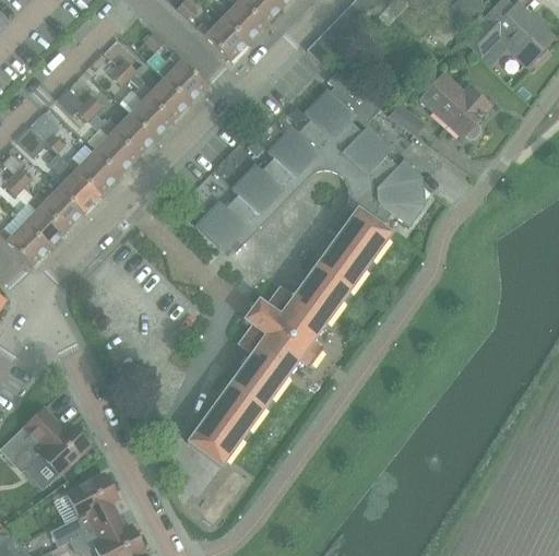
[(166,0),(186,19),(194,10),(187,2),(189,0),(166,0)]
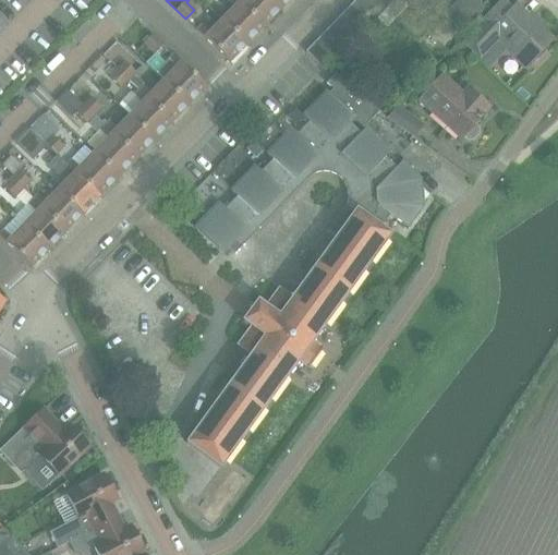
[(220,17),(245,43),(263,25),(237,0),(226,0),(232,5),(220,17)]
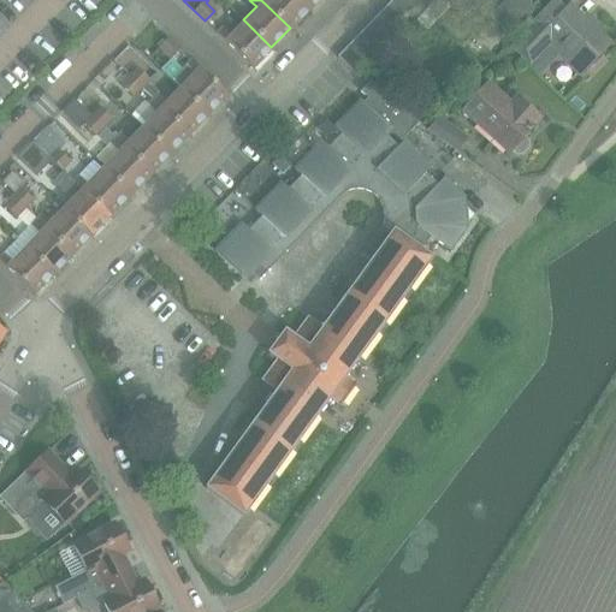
[(261,0),(290,28),(309,7),(301,0),(261,0)]
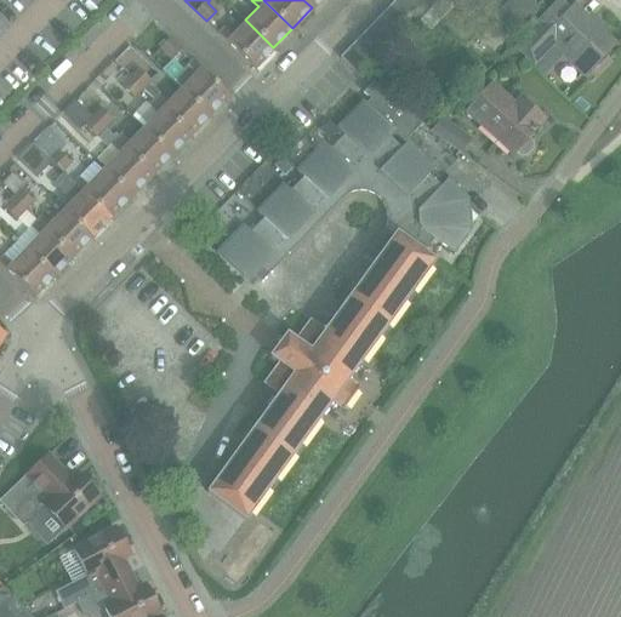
[(422,13),(408,0),(392,0),(389,3),(412,24),(422,13)]
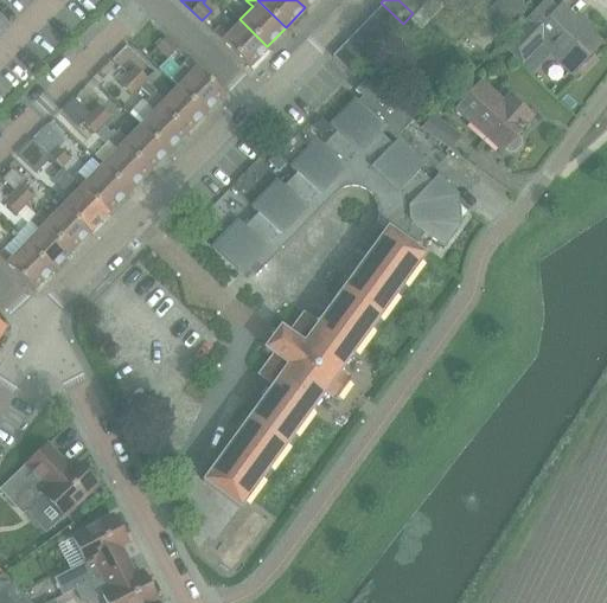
[(423,4),(420,0),(398,0),(413,13),(423,4)]
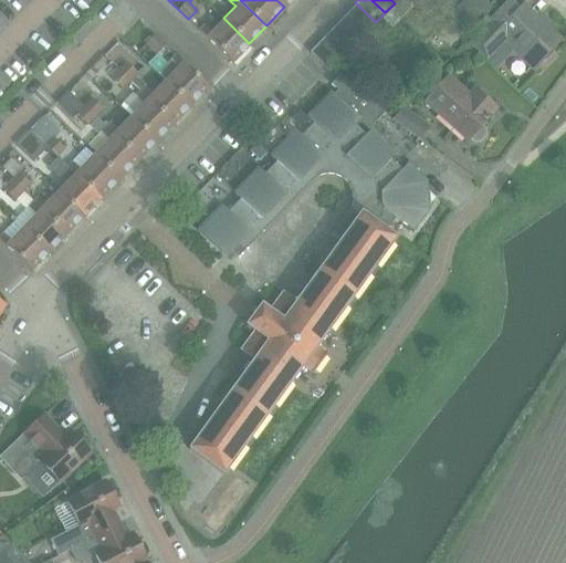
[(428,0),(438,9),(446,0),(461,0),(450,12),(467,30),(491,6),(485,0),(428,0)]
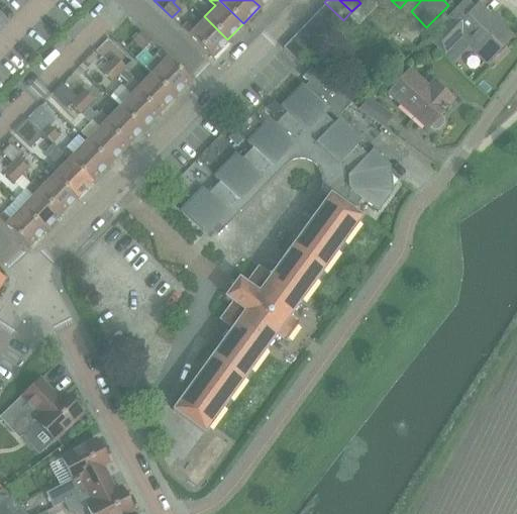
[(443,56),(460,37),(485,61),(509,35),(476,4),(473,7),(464,0),(462,0),(425,38),(443,56)]
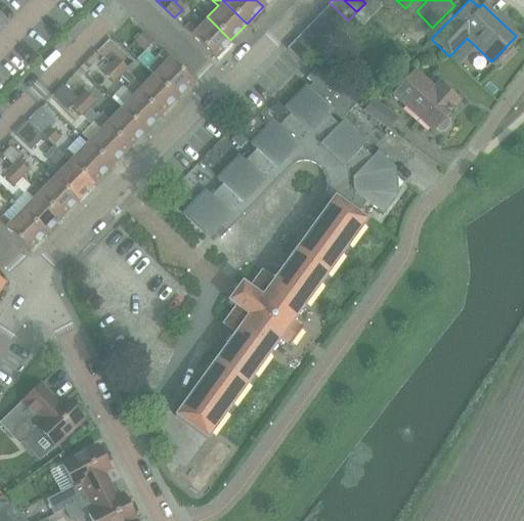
[(348,20),(329,2),(320,11),(339,30),(348,20)]
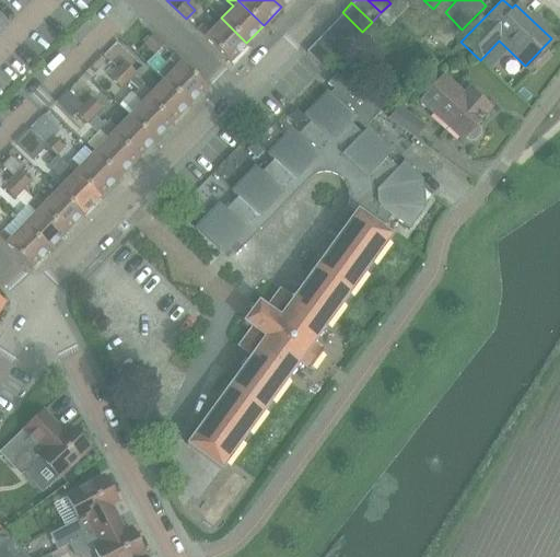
[(362,32),(342,12),(333,21),(353,42),(362,32)]
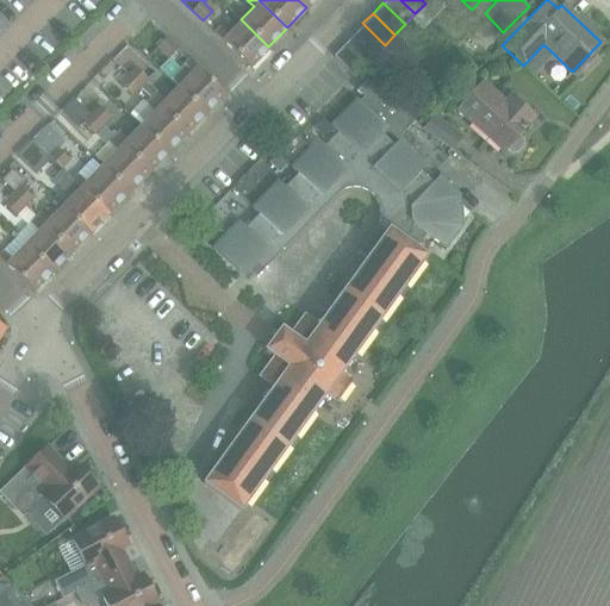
[(213,31),(250,66),(268,47),(241,19),(228,33),(219,25),(213,31)]
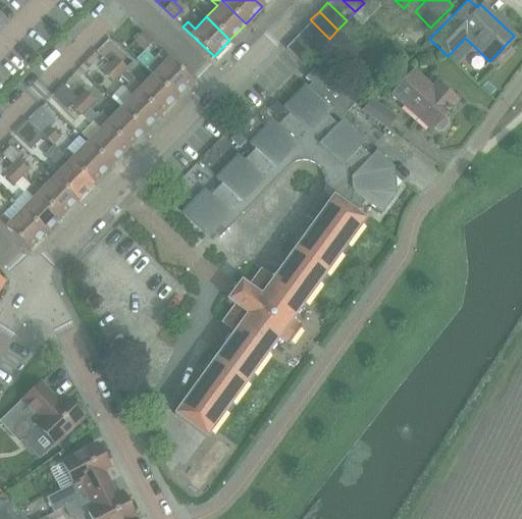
[(112,34),(121,43),(132,33),(136,38),(134,40),(144,49),(152,41),(127,17),(112,34)]
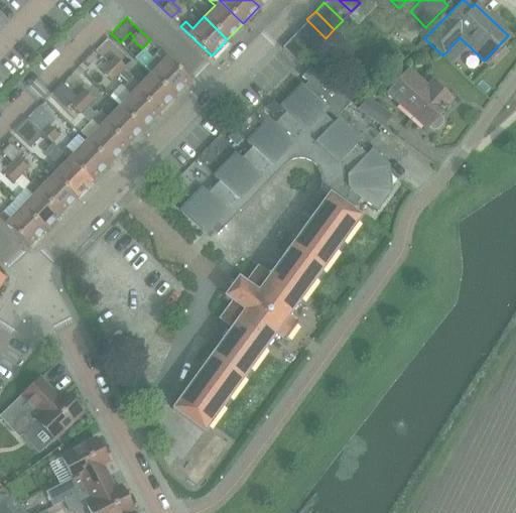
[(316,46),(326,38),(306,19),(298,28),(316,46)]
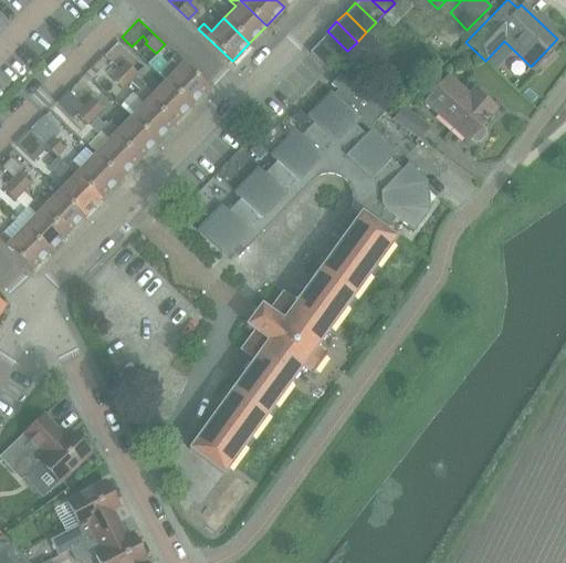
[(347,51),(327,31),(317,41),(338,61),(347,51)]
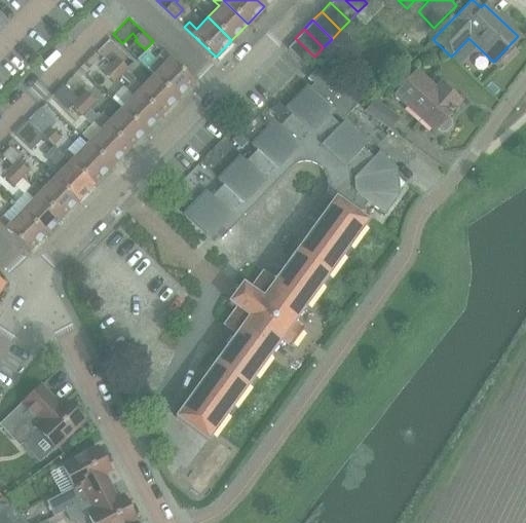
[(133,60),(109,37),(97,49),(102,53),(104,55),(119,73),(133,60)]
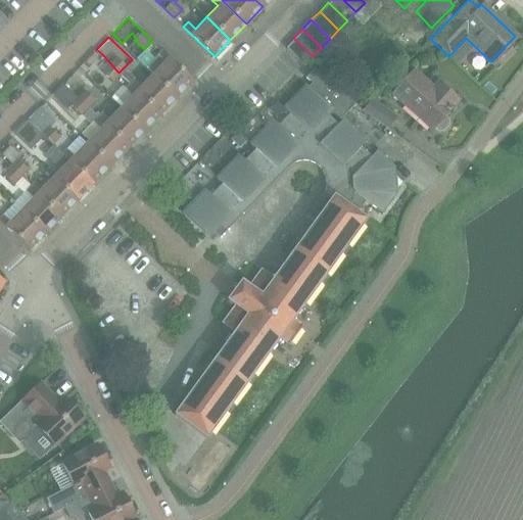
[(313,56),(293,38),(285,46),(304,64),(313,56)]
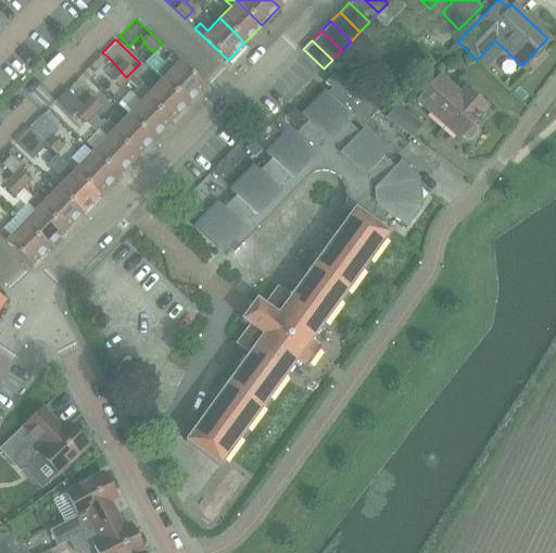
[(87,65),(93,72),(108,57),(102,52),(101,50),(87,65)]
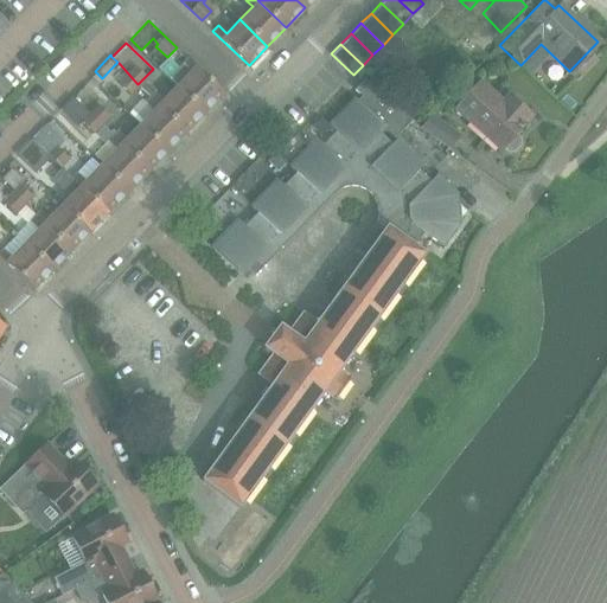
[(168,76),(176,84),(204,111),(223,91),(187,57),(168,76)]
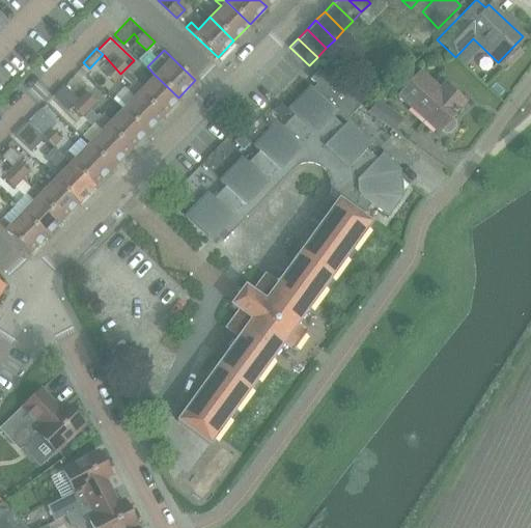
[(114,81),(116,79),(120,74),(105,56),(99,62),(106,68),(104,71),(114,81)]
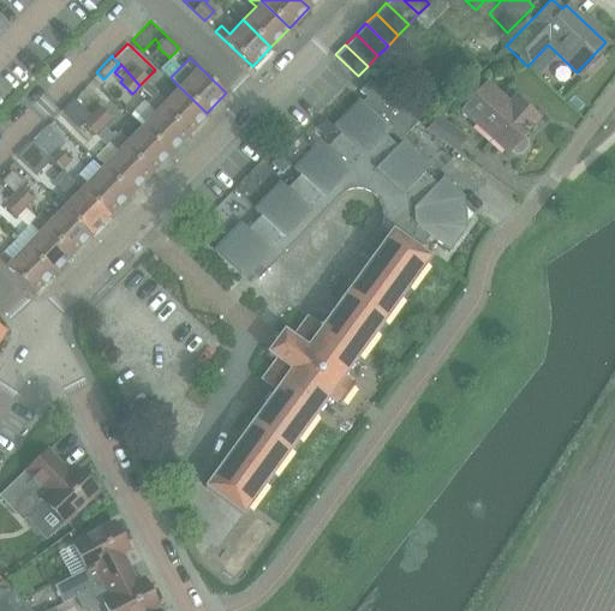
[(266,351),(275,357),(261,377),(275,388),(204,485),(242,513),(328,395),(339,402),(354,381),(344,373),(429,256),(418,247),(429,233),(447,247),(463,225),(460,196),(441,177),(435,181),(424,171),(429,165),(401,137),(417,120),(369,78),(359,89),(366,96),(363,101),(360,99),(333,126),(339,131),(327,145),(321,139),(294,167),(299,173),(287,186),(281,180),(255,208),(260,214),(248,227),(242,221),(214,250),(243,276),(255,263),(263,271),(339,192),(346,187),(354,186),(364,187),(371,190),(377,197),(382,204),(383,213),(382,222),(378,227),(387,233),(320,325),(306,315),(292,335),(282,328),(266,351)]
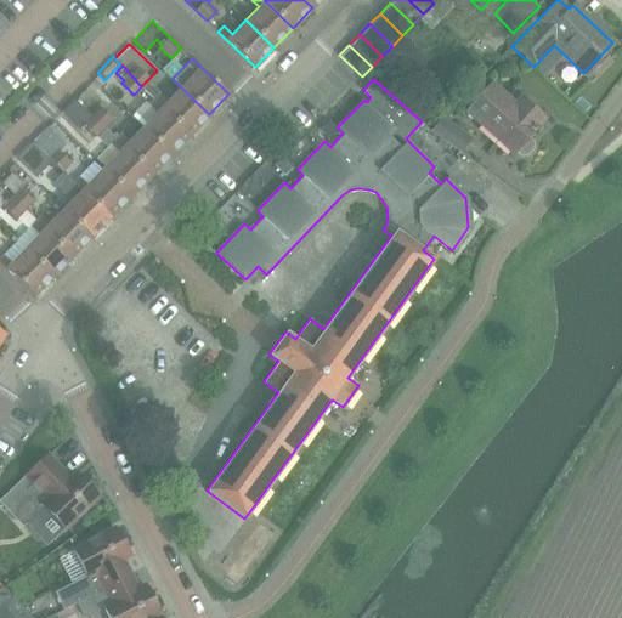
[(490,80),(465,108),(470,113),(496,135),(513,152),(515,149),(520,153),(525,153),(532,146),(532,140),(527,136),(544,117),(527,101),(520,94),(513,101),(496,85),(490,80)]
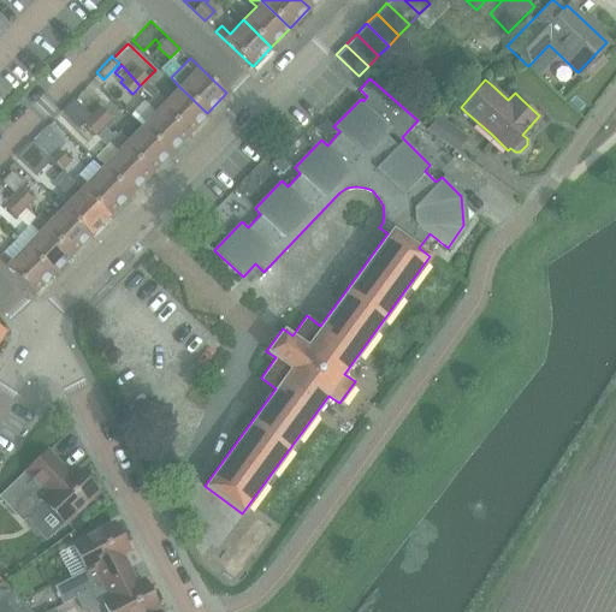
[(157,90),(152,96),(189,132),(207,113),(178,85),(165,99),(157,90)]
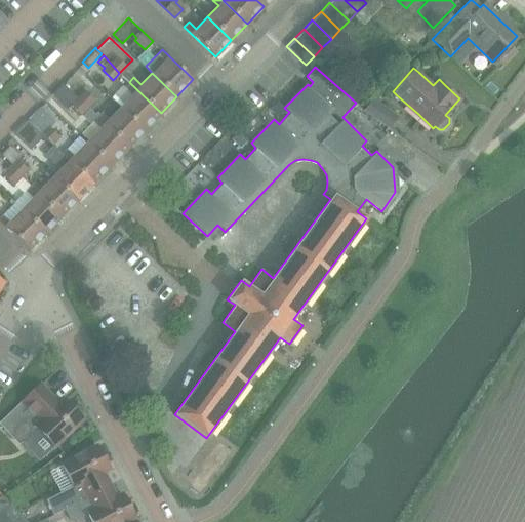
[(120,106),(145,129),(161,113),(129,82),(122,75),(117,80),(124,87),(132,94),(120,106)]
